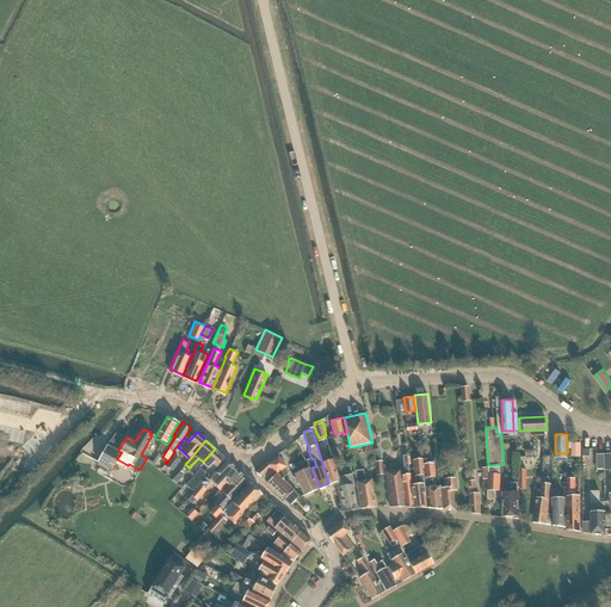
[(374,453),(374,450),(372,443),(364,445),(366,454),(374,453)]
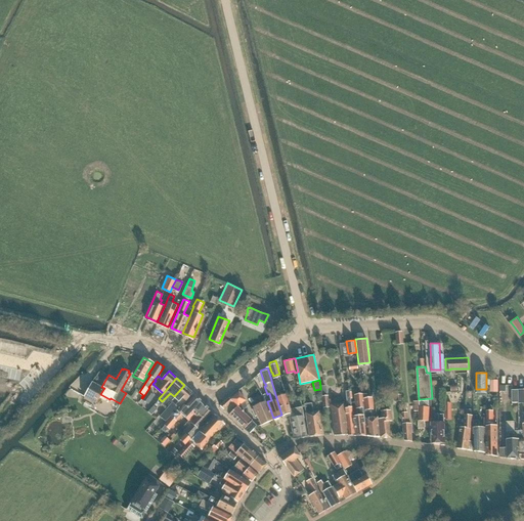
[(84,394),(84,395),(96,402),(99,396),(100,394),(104,388),(101,387),(92,381),(84,394)]
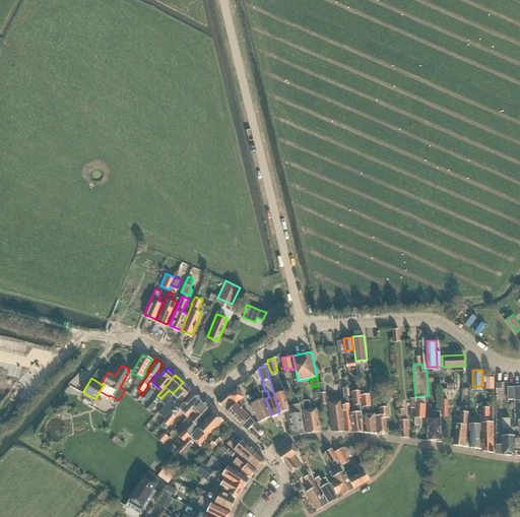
[(172,407),(173,408),(190,389),(183,382),(173,393),(177,397),(174,400),(171,397),(158,411),(165,416),(172,407)]
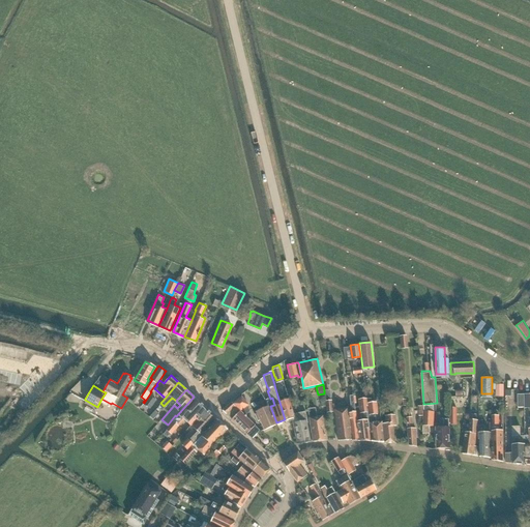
[(288,392),(277,396),(285,419),(288,418),(289,419),(293,418),(293,416),(294,416),(293,413),(288,392)]
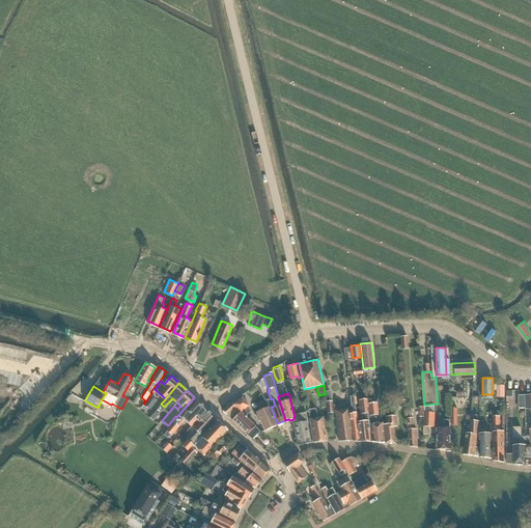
[(157,399),(150,394),(144,404),(150,408),(157,399)]
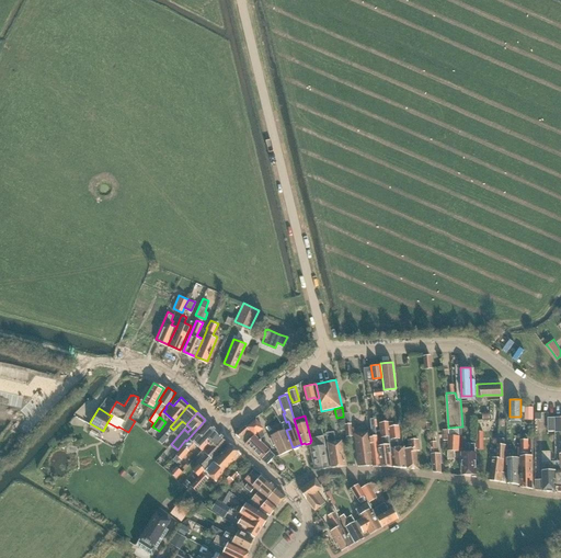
[(382,465),(380,443),(378,444),(374,417),(369,417),(371,431),(373,430),(373,435),(369,435),(373,464),(382,465)]
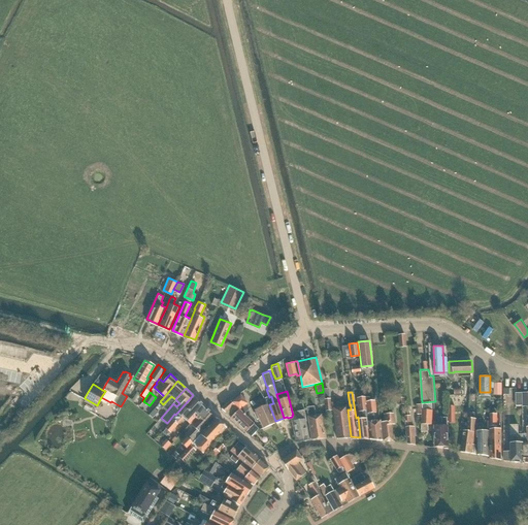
[(239,407),(244,412),(250,407),(244,403),(248,401),(240,393),(231,400),(238,407),(239,407)]
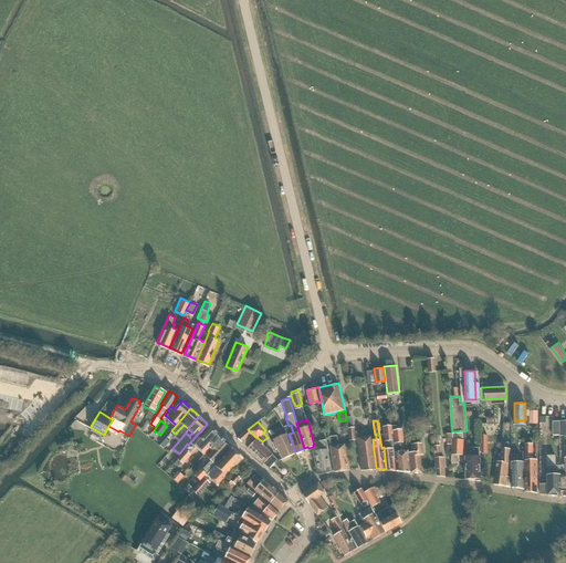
[(392,433),(391,428),(391,424),(383,426),(384,439),(385,439),(386,447),(384,447),(386,469),(396,469),(390,433),(392,433)]
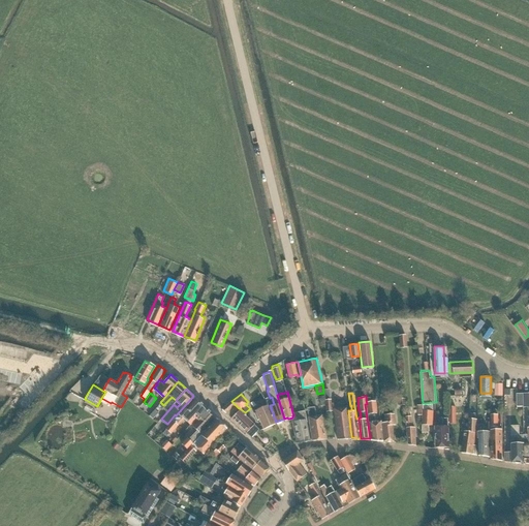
[(325,398),(324,398),(325,410),(334,409),(338,437),(350,437),(347,406),(338,407),(338,402),(334,403),(334,402),(332,402),(331,397),(331,398),(325,398)]
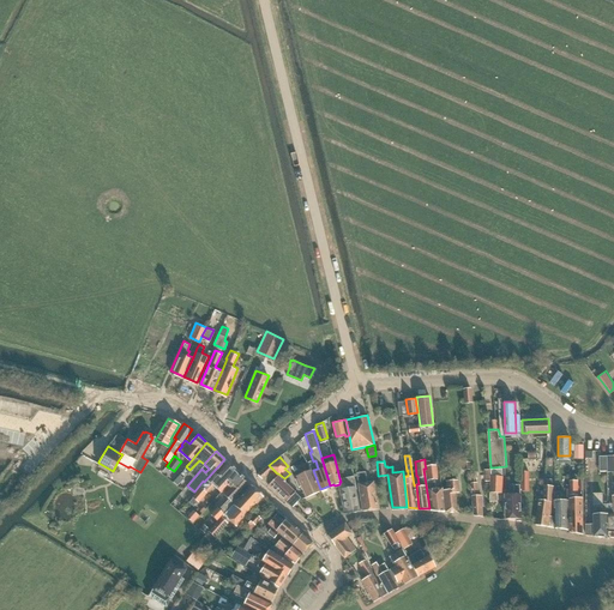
[(227,483),(239,471),(229,461),(217,473),(215,470),(202,484),(206,489),(212,482),(221,490),(227,483)]
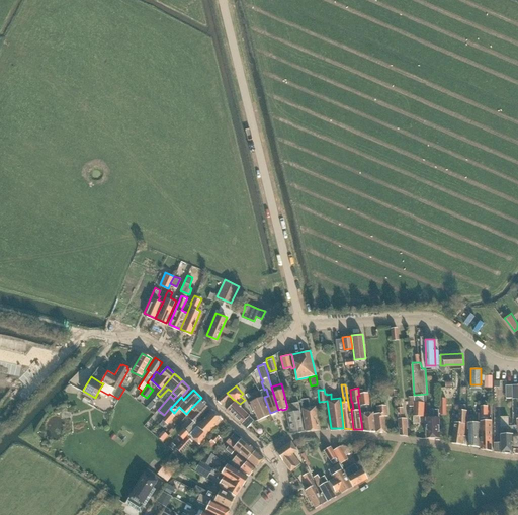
[(368,391),(358,392),(359,396),(362,430),(375,430),(373,413),(373,411),(368,412),(367,404),(369,403),(368,391)]
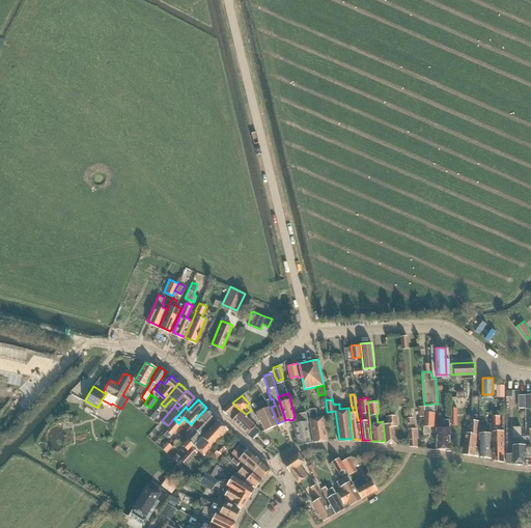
[(241,410),(240,410),(231,401),(223,409),(232,418),(252,438),(260,429),(255,424),(246,414),(241,410)]
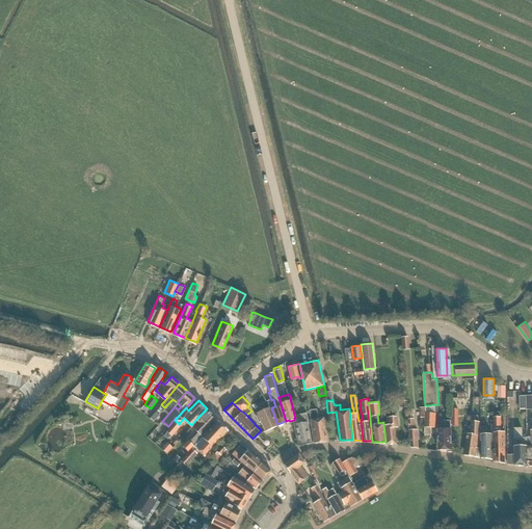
[(426,405),(425,405),(420,405),(421,415),(426,415),(425,432),(432,432),(432,425),(435,425),(436,412),(426,411),(426,405)]
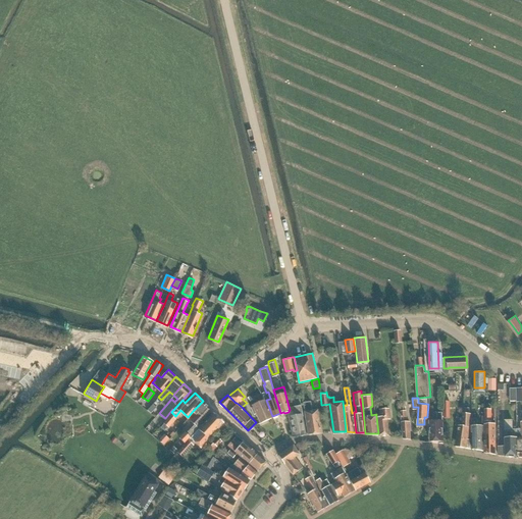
[(253,405),(251,406),(254,413),(256,412),(260,421),(271,417),(264,399),(252,404),(253,405)]
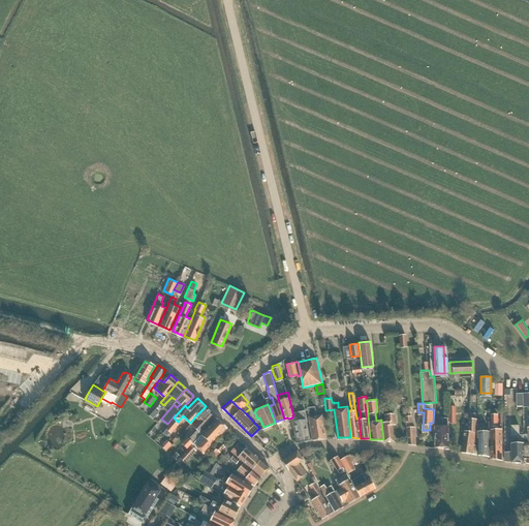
[(187,447),(199,435),(200,434),(210,425),(207,423),(214,414),(206,406),(195,416),(198,420),(193,425),(197,429),(188,437),(187,436),(181,441),(187,447)]
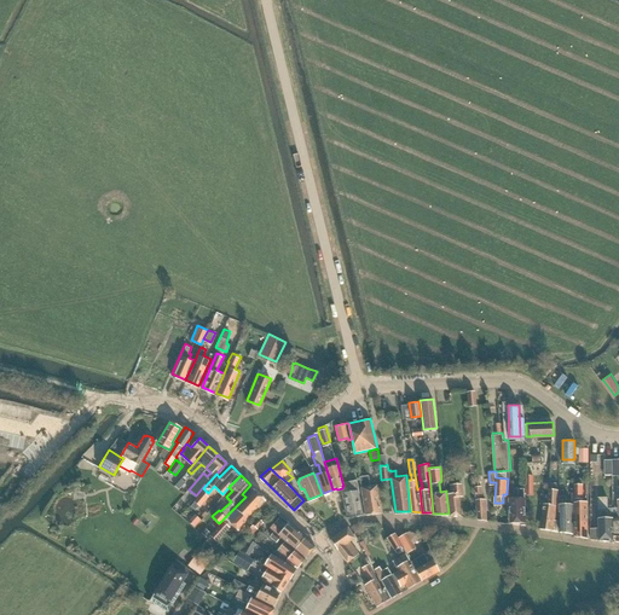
[(369,475),(359,475),(366,511),(381,511),(376,483),(370,485),(369,475)]
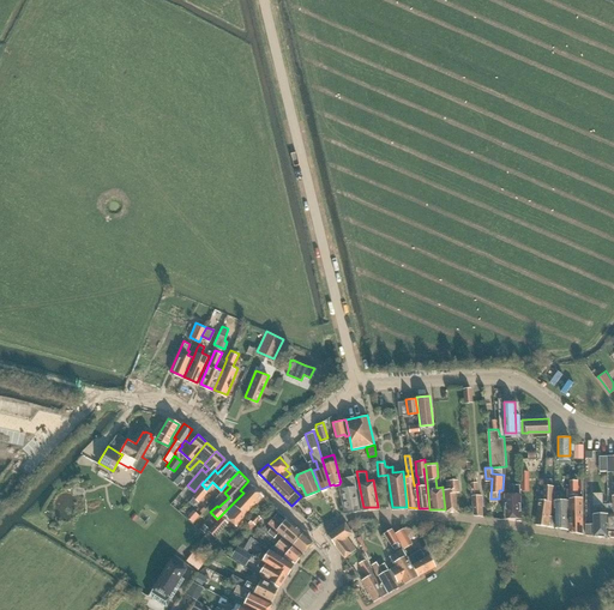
[(180,472),(173,479),(178,483),(184,477),(180,472)]
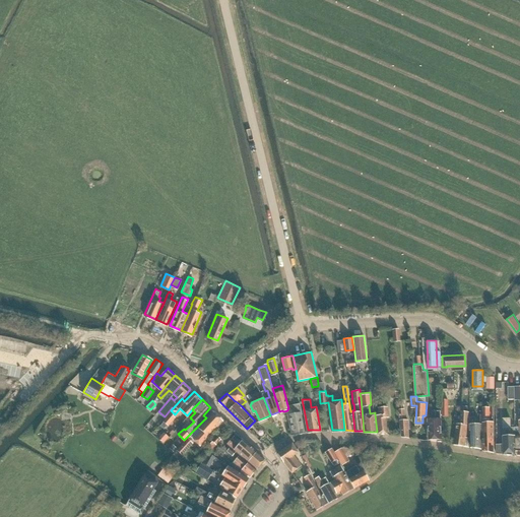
[(299,401),(287,405),(288,408),(289,411),(287,411),(293,433),(305,431),(299,401)]
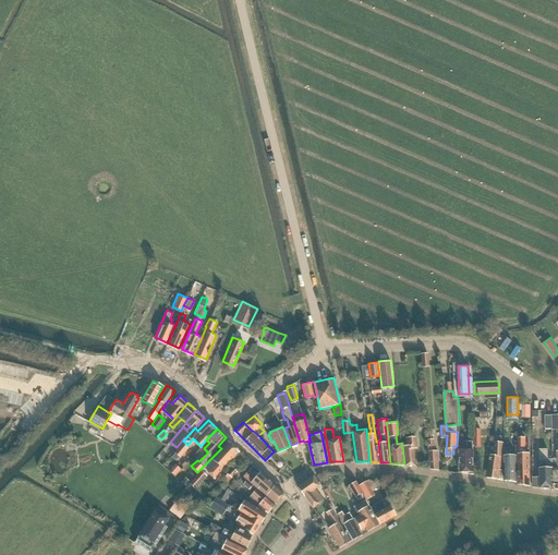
[(495,434),(494,451),(502,451),(504,441),(502,441),(502,434),(495,434)]
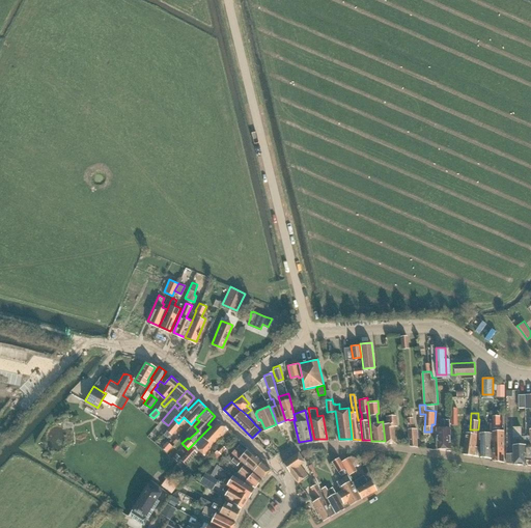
[(383,423),(385,441),(395,442),(393,425),(397,425),(396,414),(386,415),(386,423),(383,423)]
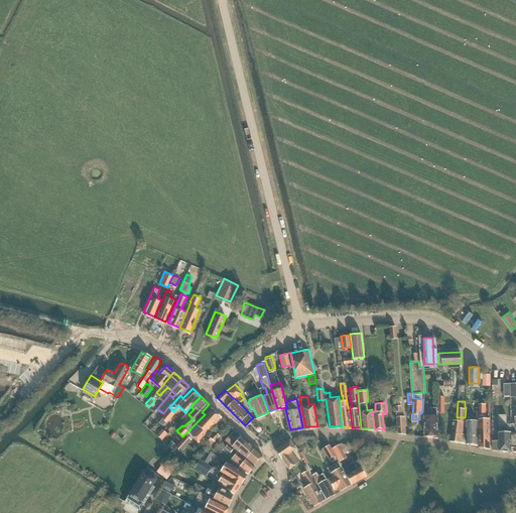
[(486,402),(479,403),(480,446),(491,447),(490,416),(486,416),(486,402)]
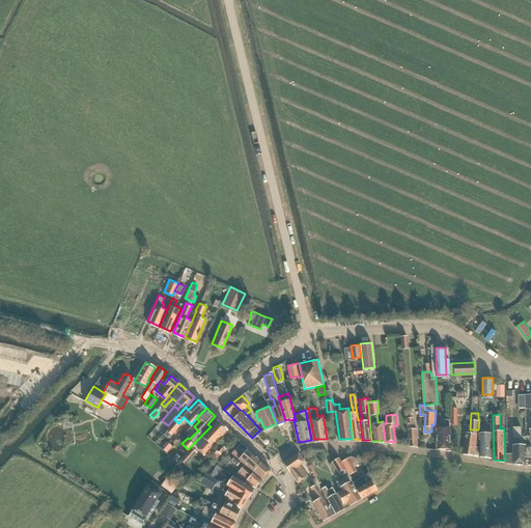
[(413,417),(409,417),(411,444),(418,445),(417,427),(414,427),(413,417)]
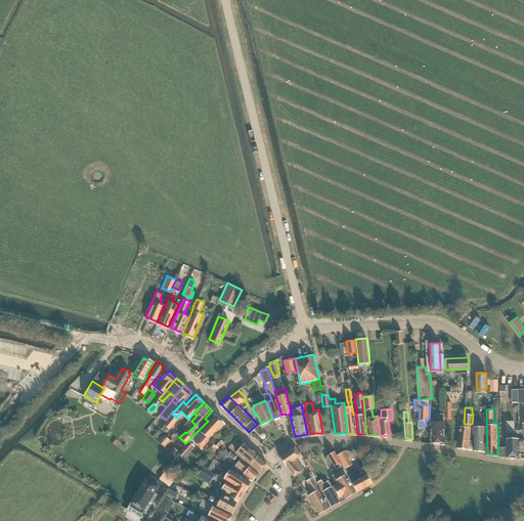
[(439,421),(432,421),(433,441),(441,441),(441,442),(446,442),(444,411),(439,413),(439,421)]
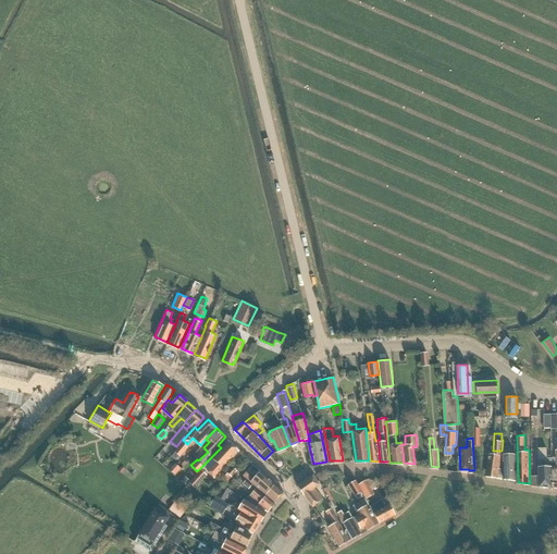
[(211,457),(223,467),(239,450),(227,439),(221,447),(211,457)]
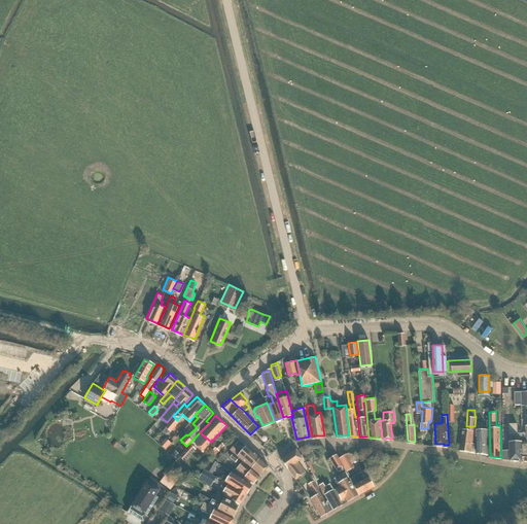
[(166,424),(171,428),(178,420),(177,420),(173,416),(166,424)]
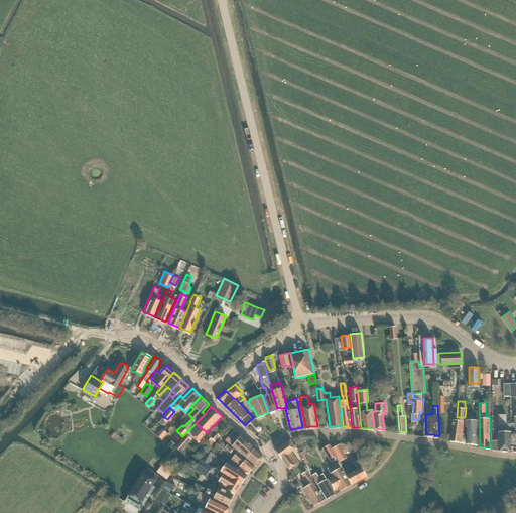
[(493,449),(513,451),(511,430),(511,423),(507,423),(506,413),(499,413),(499,438),(493,438),(493,449)]
